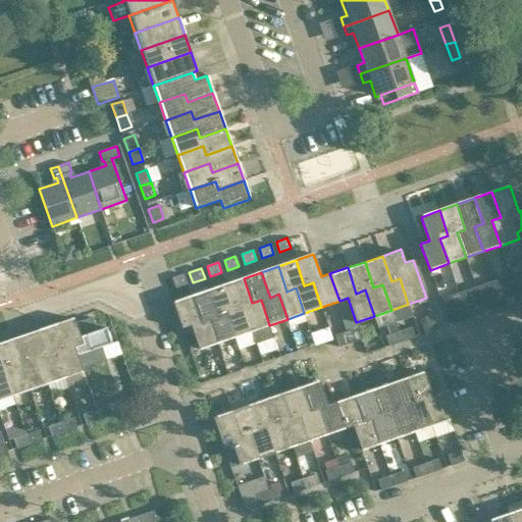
[(187,284),(183,274),(171,278),(175,289),(187,284)]
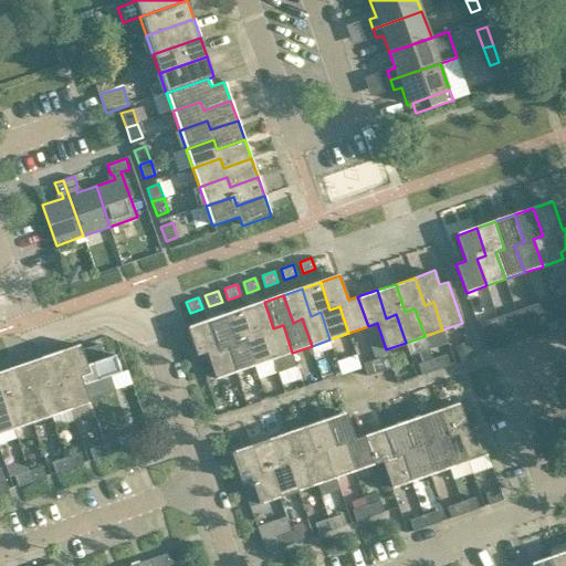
[(292,353),(283,325),(273,328),(264,302),(245,308),(254,335),(263,332),(273,359),(278,371),(296,365),(292,353)]
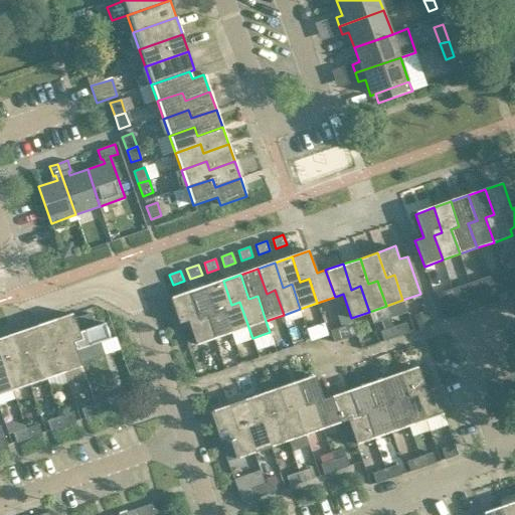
[(491,276),(481,280),(485,292),(495,288),(491,276)]
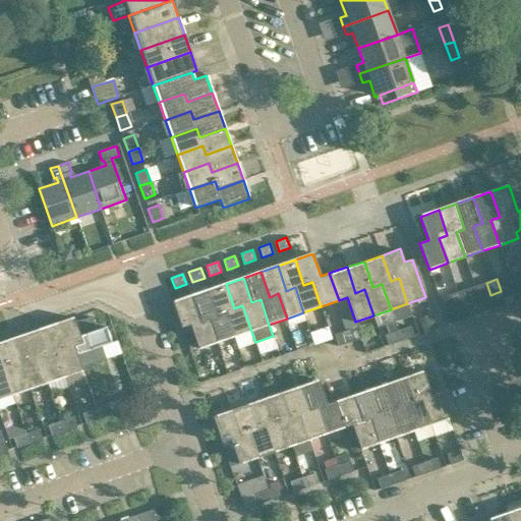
[(234,308),(226,284),(209,289),(217,314),(225,311),(234,337),(251,331),(242,305),(234,308)]
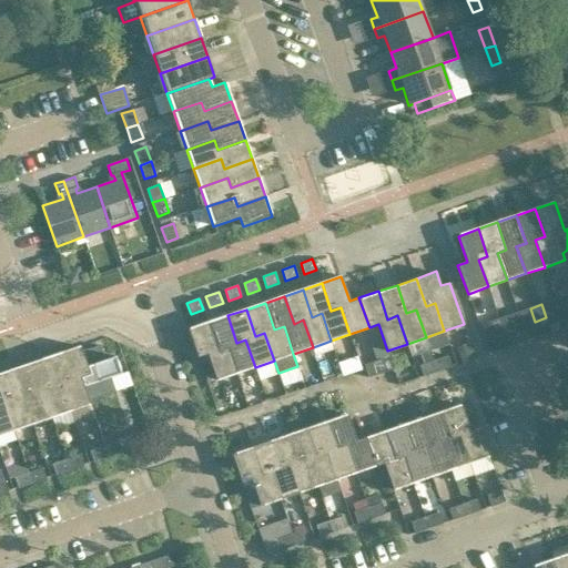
[(236,343),(227,315),(209,322),(217,350),(226,346),(236,374),(255,367),(245,340),(236,343)]
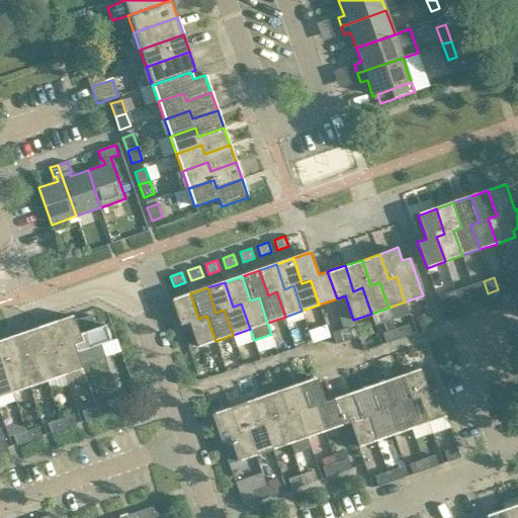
[(463,301),(459,289),(449,292),(453,306),(463,301)]
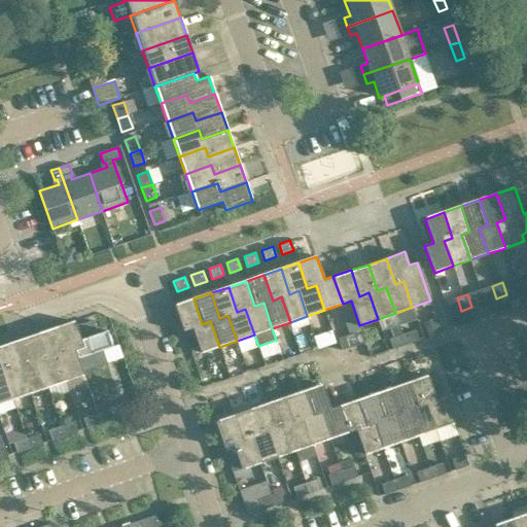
[(512,308),(506,294),(496,299),(501,312),(512,308)]
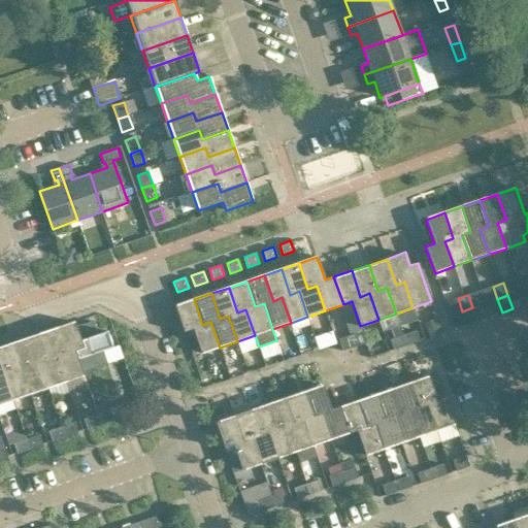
[(202,325),(194,299),(175,305),(185,332),(192,329),(201,354),(220,348),(210,322),(202,325)]
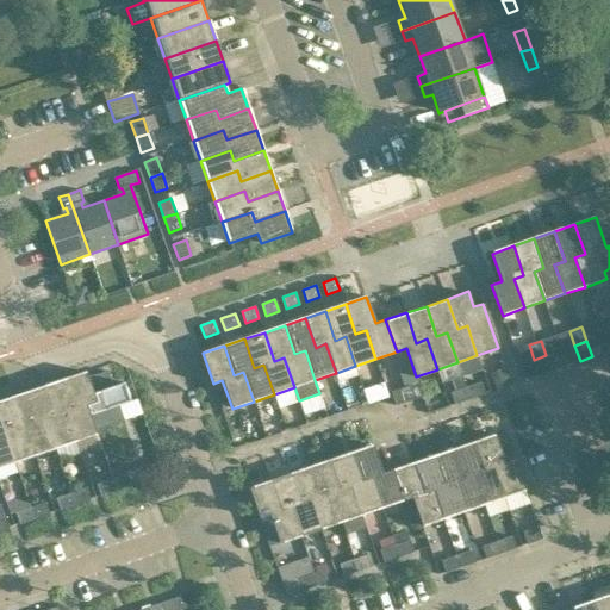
[(552,371),(546,355),(534,360),(540,375),(552,371)]
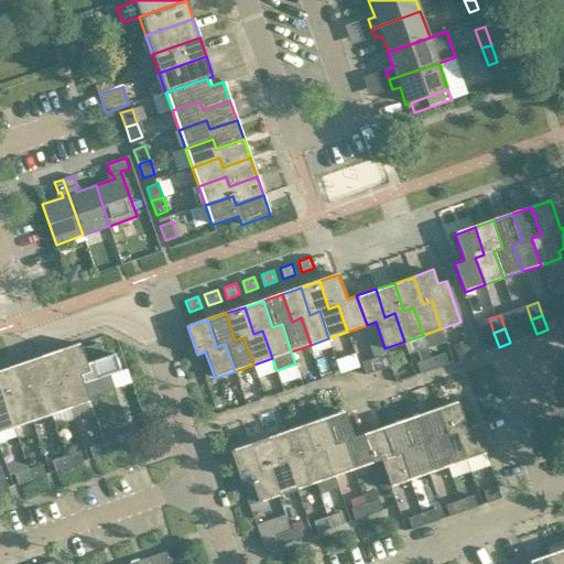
[(79,344),(61,350),(69,378),(61,381),(69,408),(89,401),(79,375),(89,371),(79,344)]
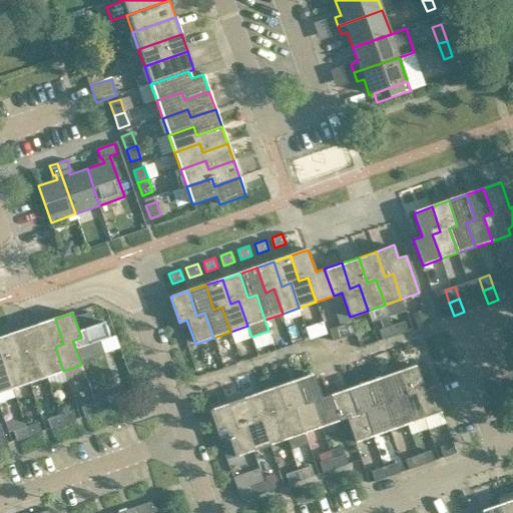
[(81,365),(81,363),(104,354),(100,341),(109,338),(104,322),(94,326),(90,313),(74,318),(73,313),(72,313),(81,338),(72,341),(81,365)]
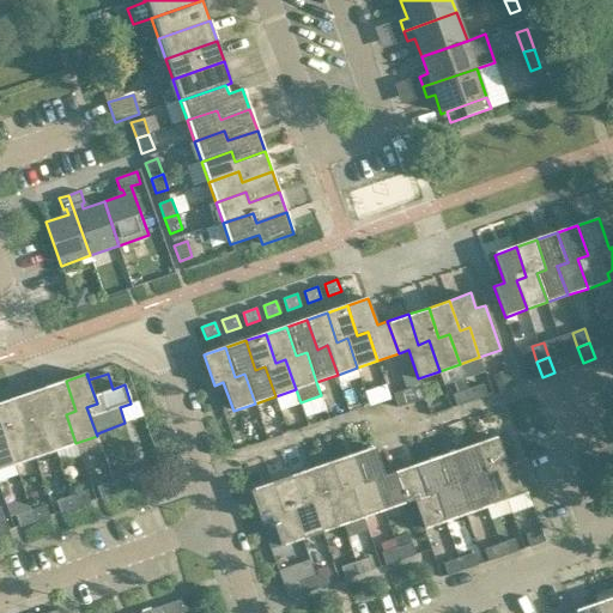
[(76,411),(66,381),(46,388),(55,418),(46,420),(55,450),(76,443),(66,414),(76,411)]
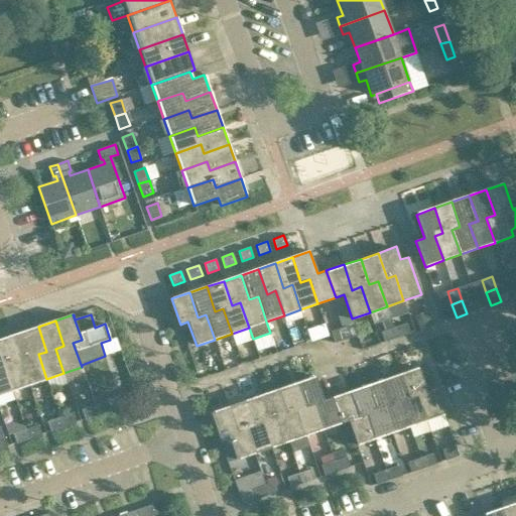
[(406,321),(393,327),(398,338),(410,334),(406,321)]
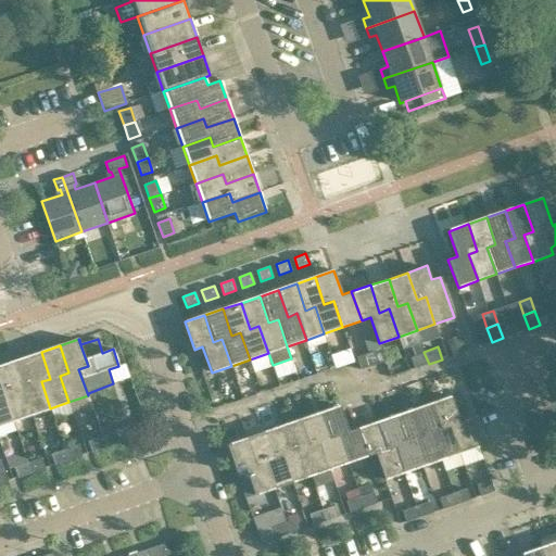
[(381,349),(369,353),(374,366),(386,362),(381,349)]
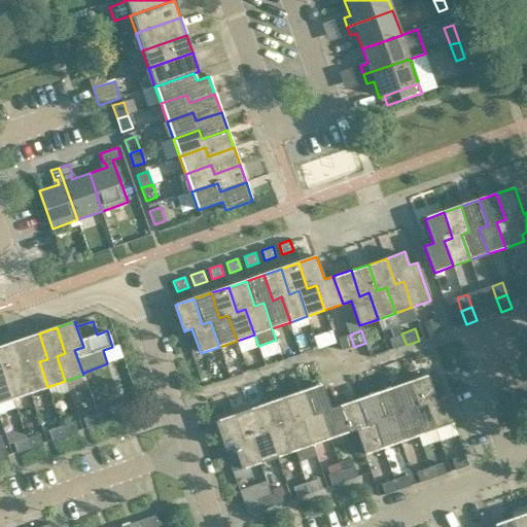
[(47,359),(39,334),(22,340),(30,365),(22,367),(30,393),(47,387),(39,361),(47,359)]
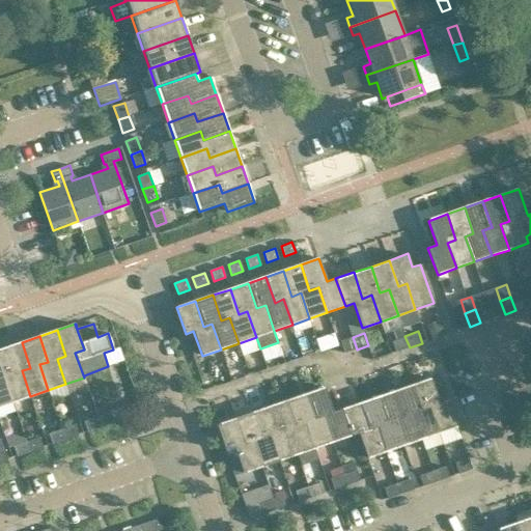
[(410,347),(404,336),(392,340),(396,353),(410,347)]
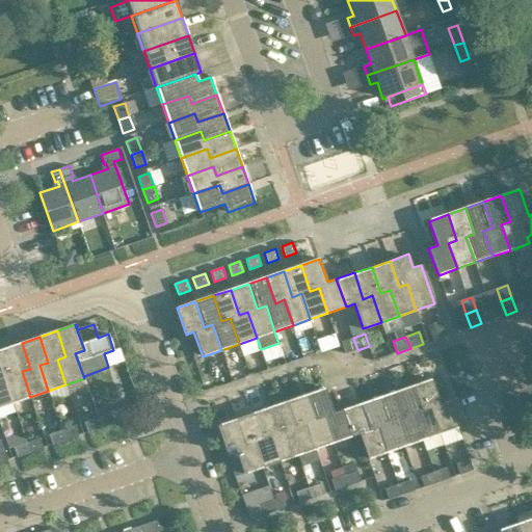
[(357,350),(353,338),(341,342),(345,354),(357,350)]
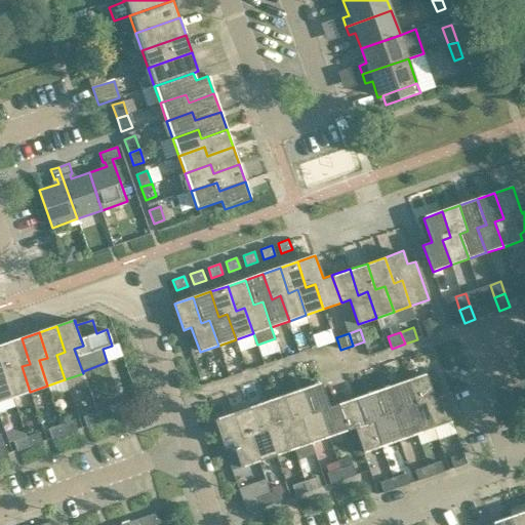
[(30,364),(22,338),(4,345),(12,370),(4,372),(12,398),(30,392),(22,366),(30,364)]
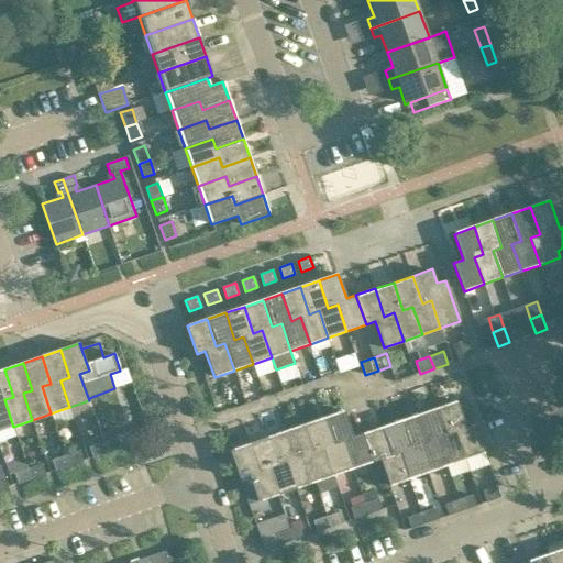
[(13,397),(4,370),(0,371),(0,431),(13,427),(4,399),(13,397)]
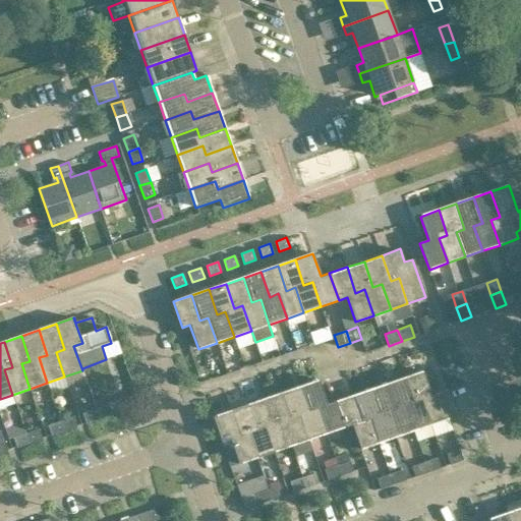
[(423,371),(405,378),(414,402),(421,400),(430,424),(449,418),(440,393),(431,396),(423,371)]
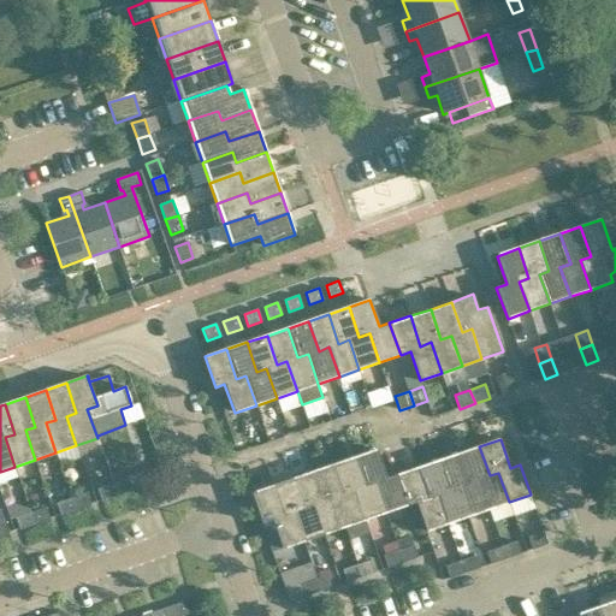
[(490,475),(479,446),(458,454),(468,483),(478,480),(489,509),(509,502),(498,473),(490,475)]
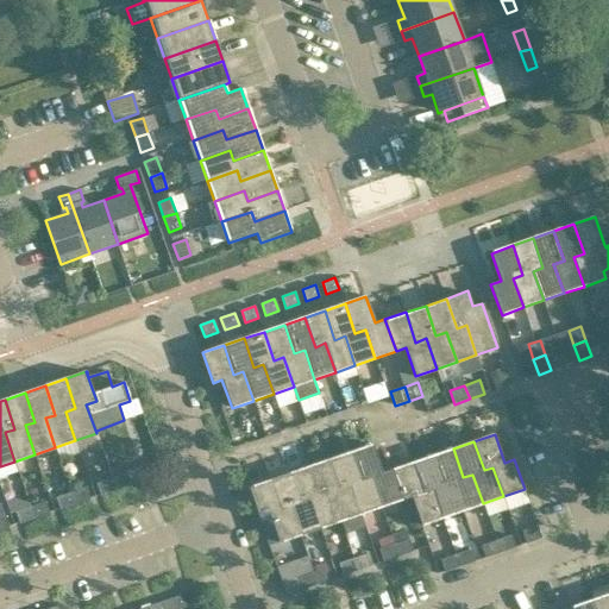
[(383,473),(374,447),(372,444),(351,452),(362,481),(371,477),(382,507),(402,500),(393,470),(383,473)]
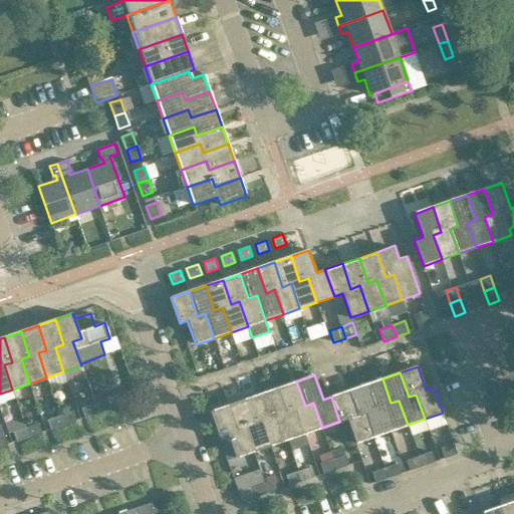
[(391,403),(382,378),(365,384),(374,409),(382,407),(391,431),(408,425),(399,401),(391,403)]
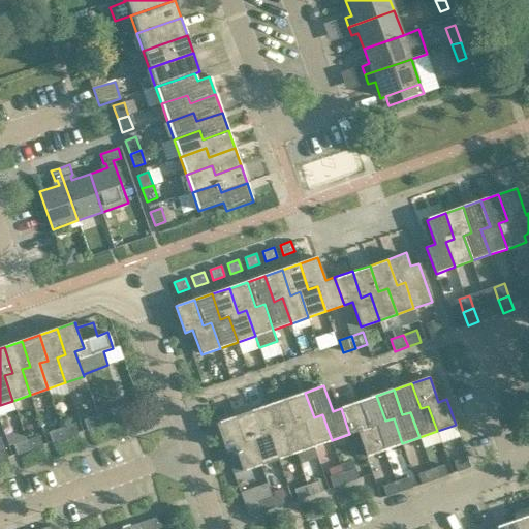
[(314,417),(305,393),(287,399),(297,424),(305,421),(314,446),(332,440),(322,414),(314,417)]
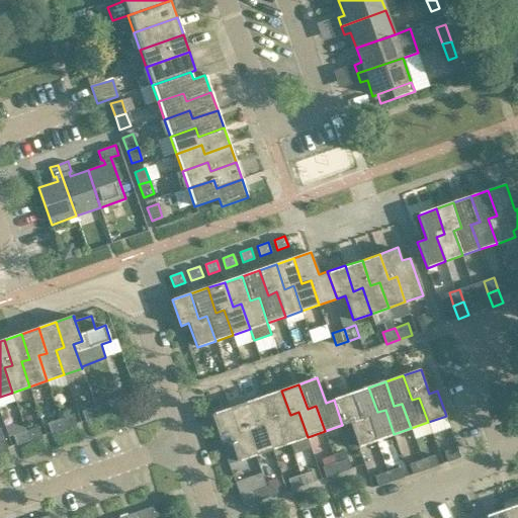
[(377,412),(368,387),(351,394),(360,418),(368,416),(376,440),(394,434),(385,410),(377,412)]
